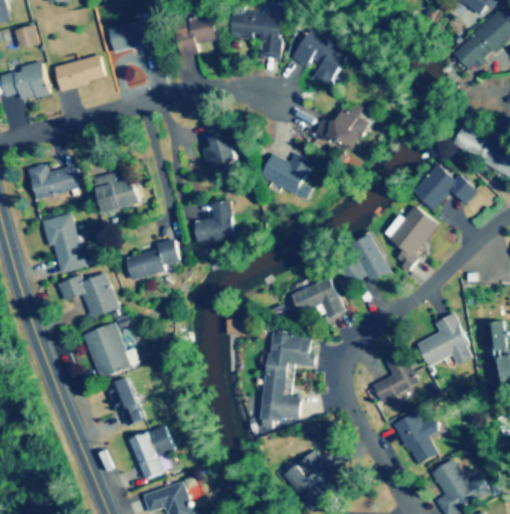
[(0,21),(9,19),(4,0),(0,0),(0,21)]
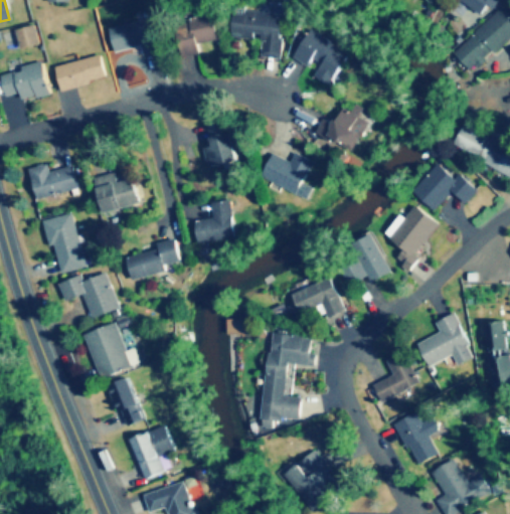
[(458,0),(481,18),(494,0),(458,0)]
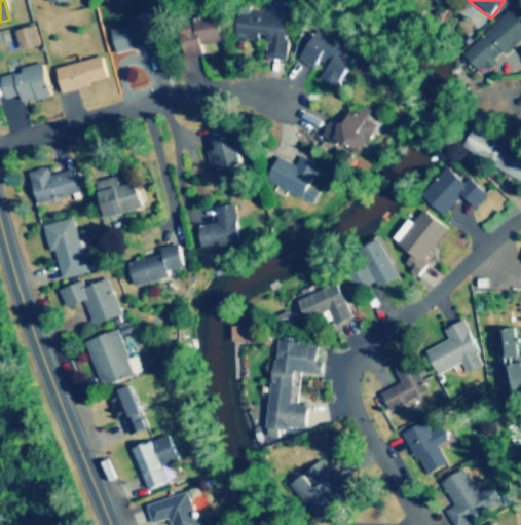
[(520,34),(520,8),(515,2),(460,53),(480,73),(520,34)]
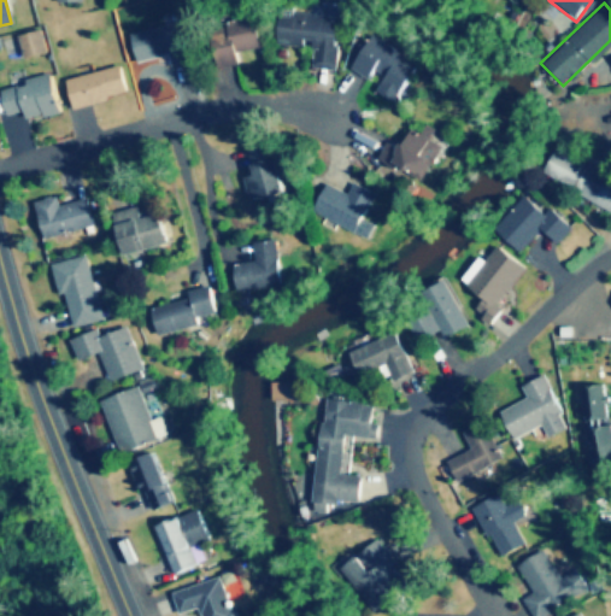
[(339,15),(278,11),(275,45),(311,47),(310,66),(334,69),(339,15)]
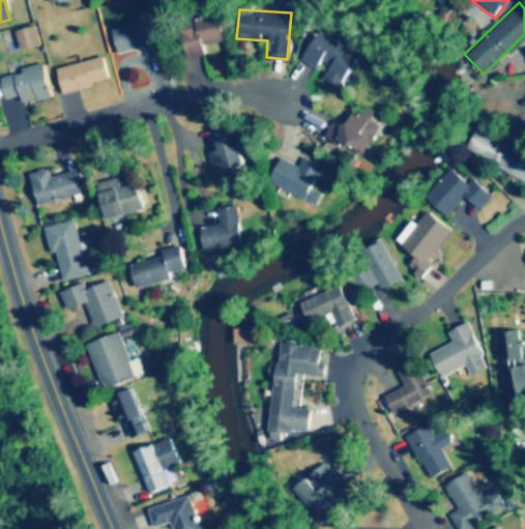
[(217,15),(178,22),(184,60),(204,56),(202,45),(222,41),(217,15)]
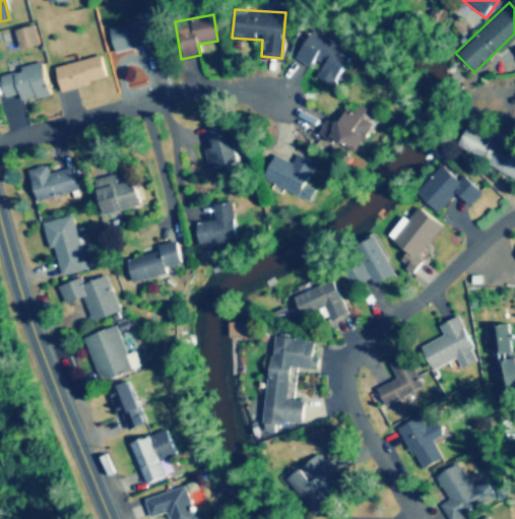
[(109,26),(114,53),(141,47),(143,57),(156,54),(149,18),(109,26)]
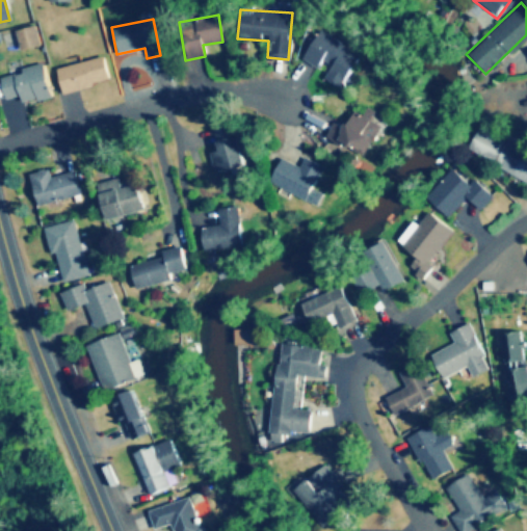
[(16,49),(36,47),(34,26),(8,29),(10,38),(15,38),(16,49)]
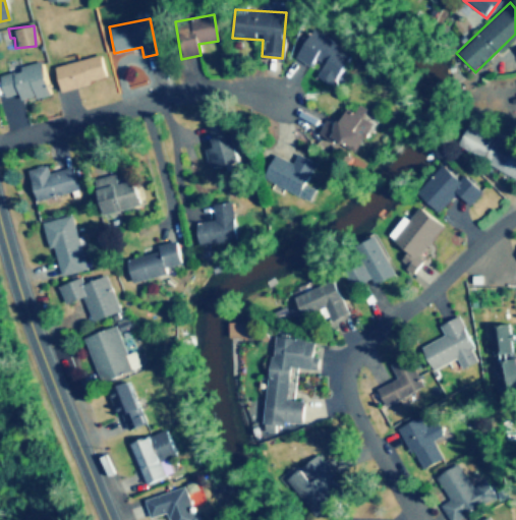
[(332,85),(351,54),(311,30),(294,58),(318,72),(316,76),(332,85)]
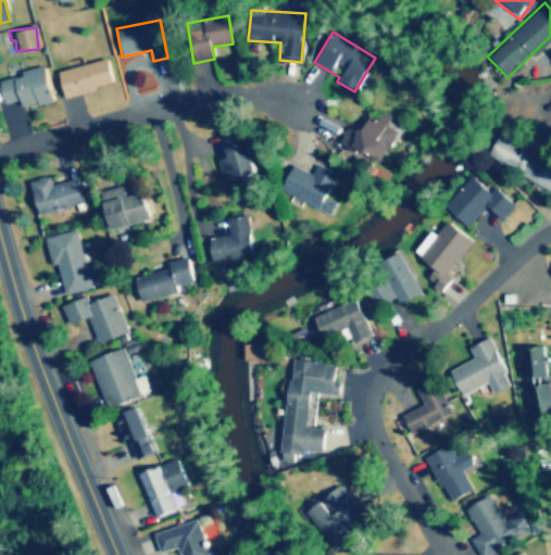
[(64,99),(113,86),(105,60),(58,72),(64,99)]
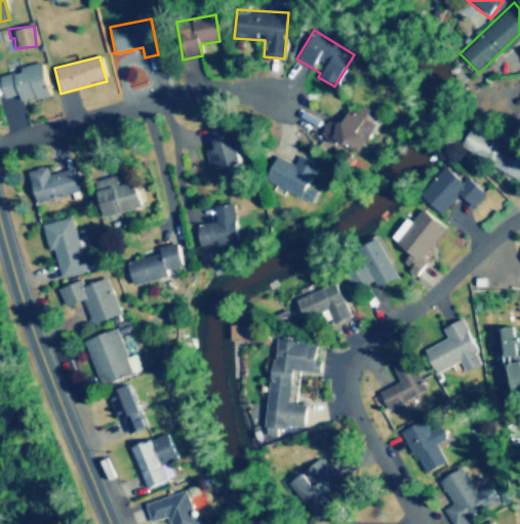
[(0,80),(3,99),(18,96),(20,103),(48,98),(42,66),(0,74),(0,80)]
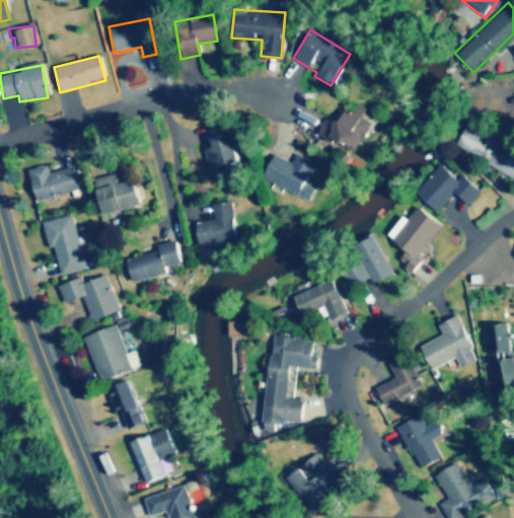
[(371,122),(344,106),(335,123),(324,118),(316,134),(355,153),(371,122)]
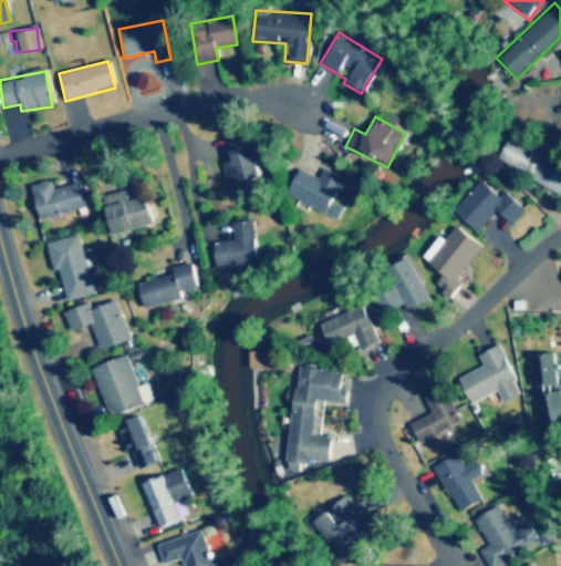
[(495,162),(560,193),(560,160),(508,135),(495,162)]
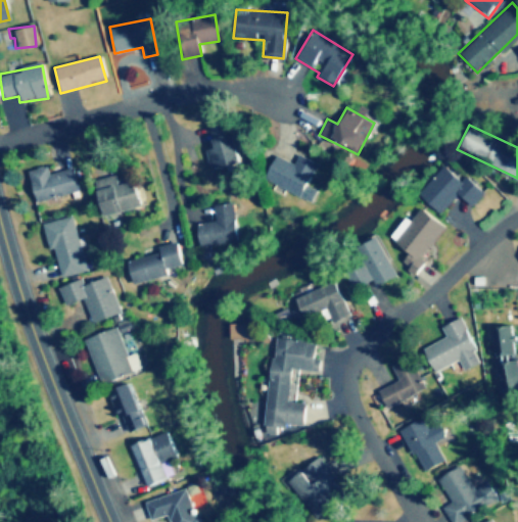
[(214,148),(204,150),(209,170),(237,162),(229,131),(210,135),(214,148)]
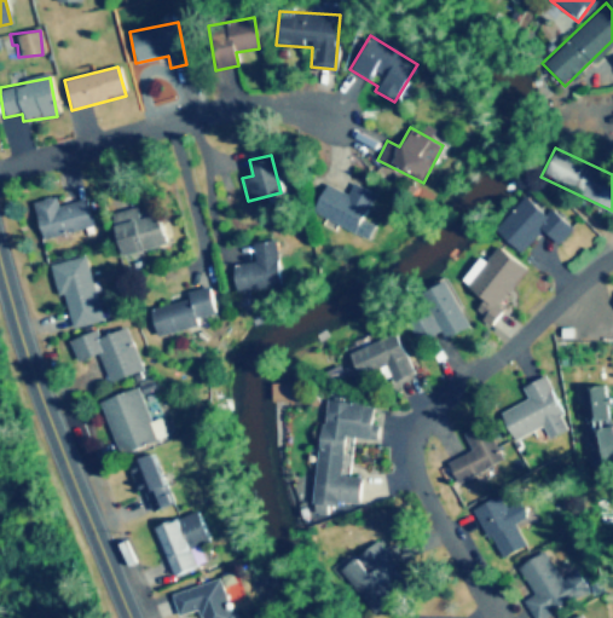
[(311,213),(366,240),(374,225),(363,220),(375,194),(352,183),(346,195),(325,184),(311,213)]
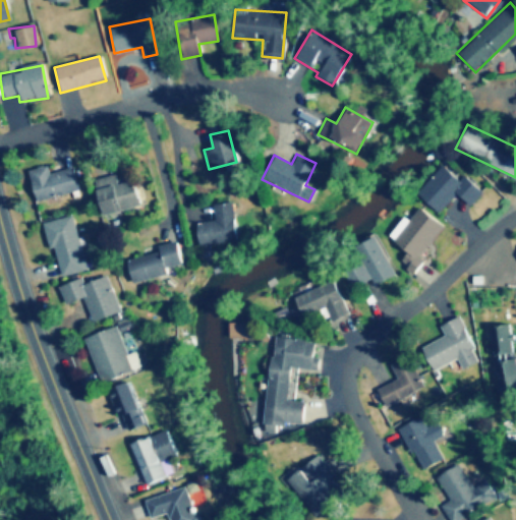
[(462,176),(458,180),(442,165),(415,192),(438,214),(455,194),(468,207),(480,193),(462,176)]
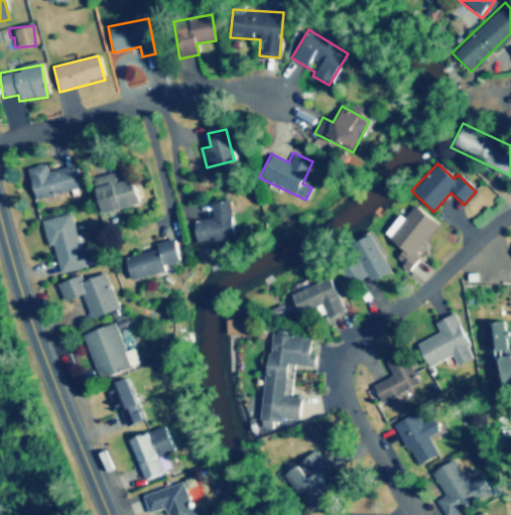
[(34,200),(77,189),(72,166),(47,172),(46,165),(27,169),(34,200)]
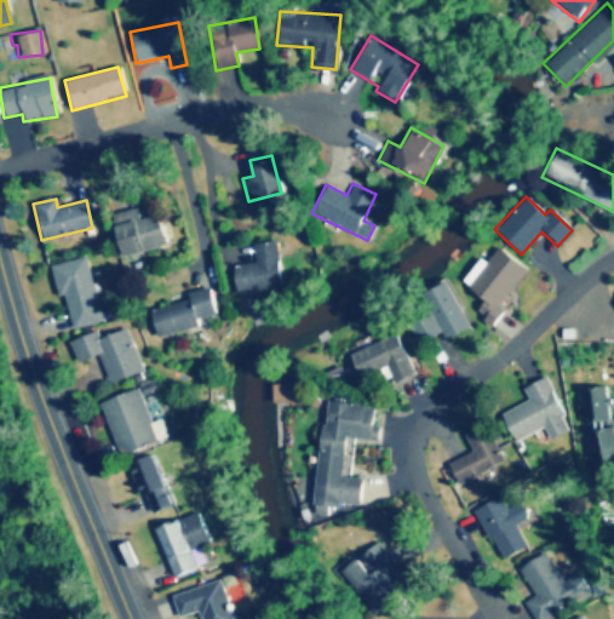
[(120,256),(165,247),(158,215),(138,218),(137,210),(112,216),(120,256)]
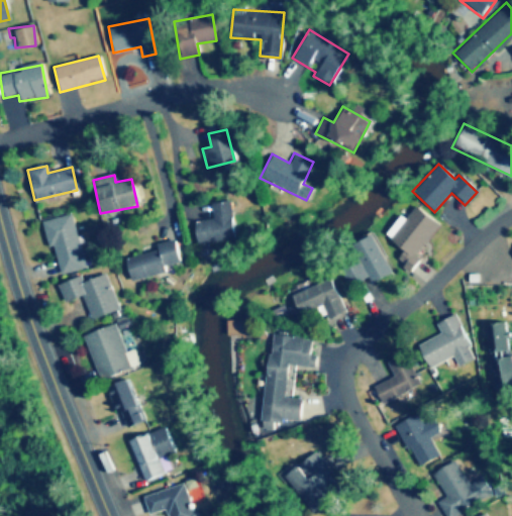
[(196,242),(233,239),(230,201),(210,203),(211,219),(194,221),(196,242)]
